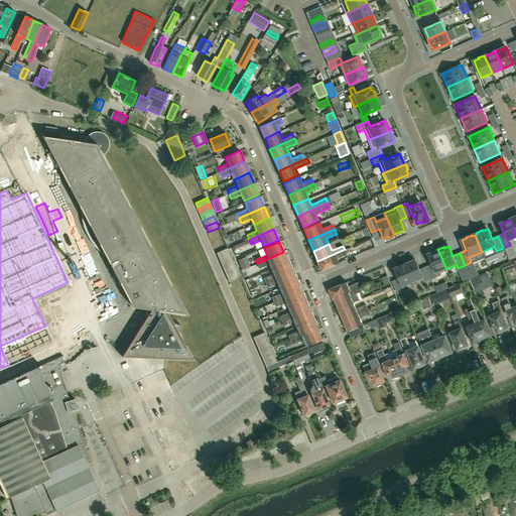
[(220,259),(231,254),(228,248),(217,253),(220,259)]
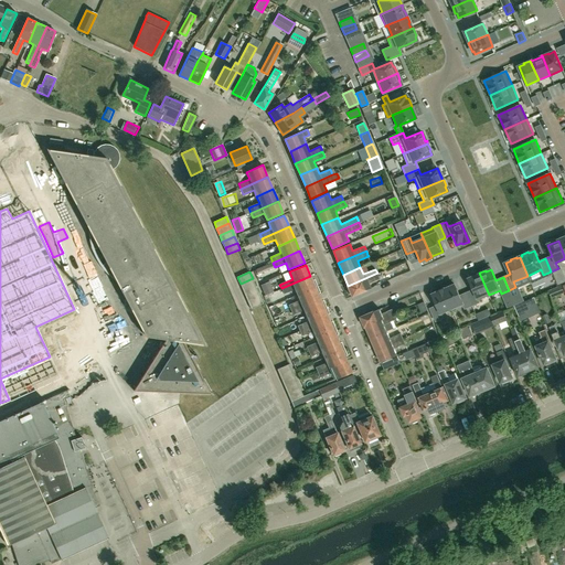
[(369,284),(380,279),(377,273),(348,286),(347,286),(348,288),(347,289),(349,294),(350,295),(351,297),(371,288),(369,284)]
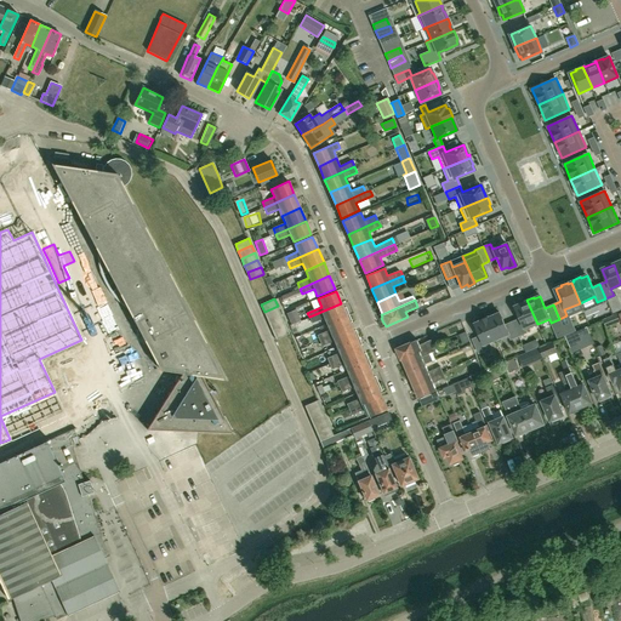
[(525,330),(537,324),(527,300),(527,302),(514,307),(520,319),(513,322),(519,336),(527,332),(525,330)]
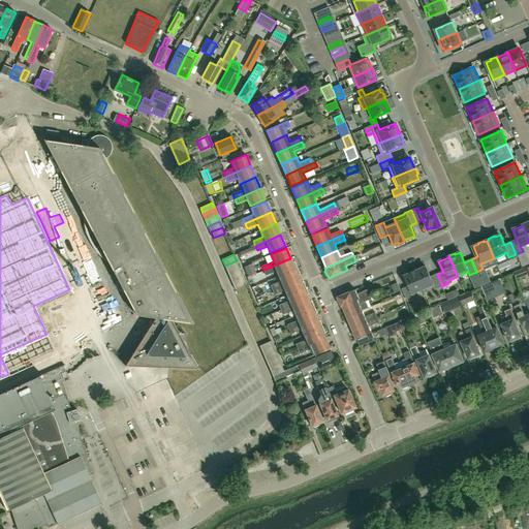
[(263,270),(266,276),(276,272),(278,276),(297,268),(294,262),(292,262),(290,258),(263,270)]
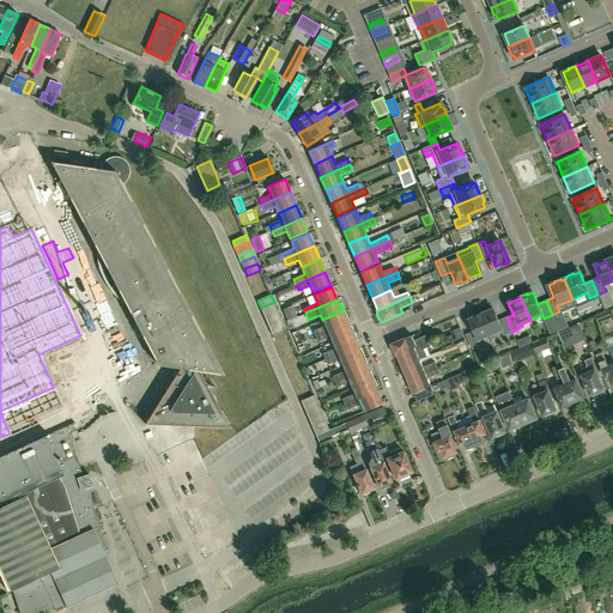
[(274,302),(261,308),(263,315),(277,309),(274,302)]
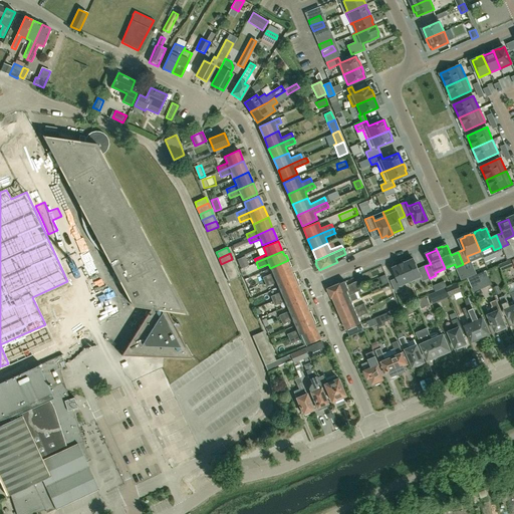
[(249,265),(245,256),(237,259),(241,269),(249,265)]
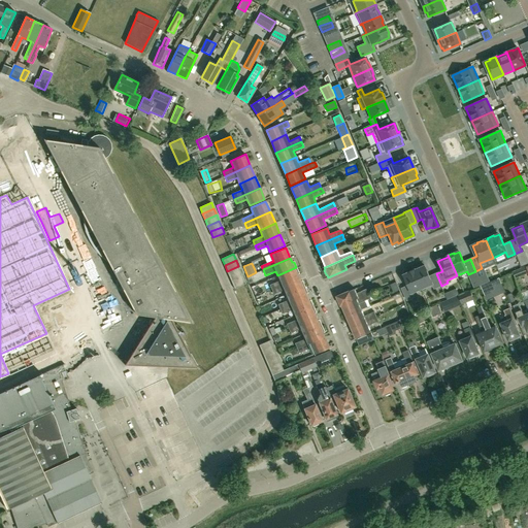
[(238,266),(227,271),(230,276),(241,272),(238,266)]
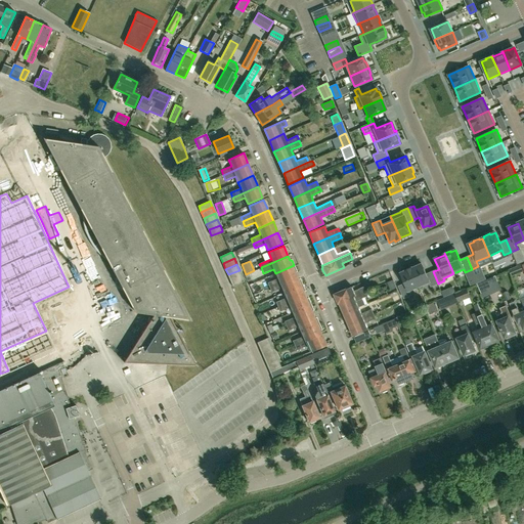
[(411,267),(410,267),(419,286),(429,281),(431,287),(438,284),(433,271),(426,274),(422,264),(411,268),(411,267)]
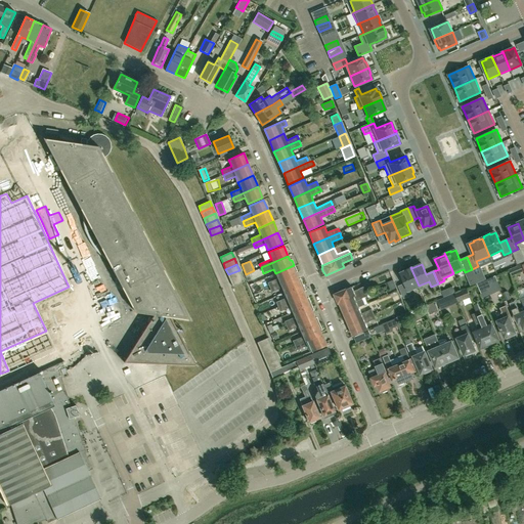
[(294,265),(275,273),(277,278),(267,282),(269,287),(296,275),(295,272),(297,271),(294,265)]
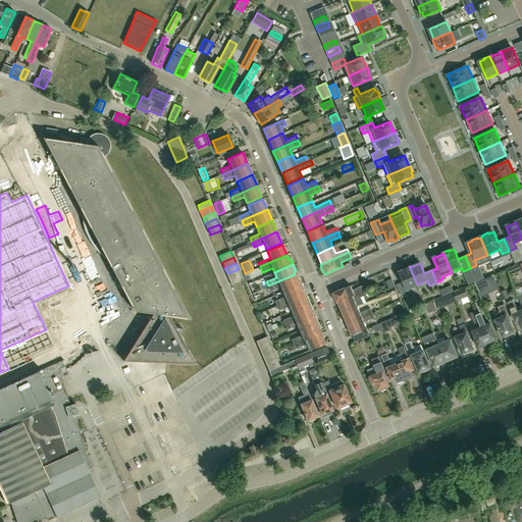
[(507,269),(510,275),(521,270),(519,264),(510,267),(509,267),(507,269)]
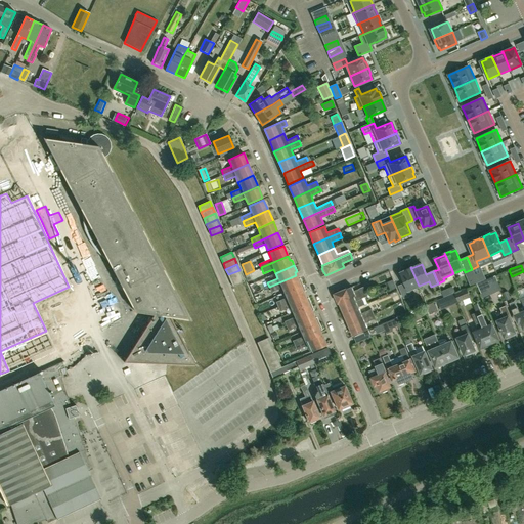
[(408,291),(419,286),(410,267),(405,270),(405,271),(400,273),(405,284),(399,287),(404,298),(410,295),(408,291)]
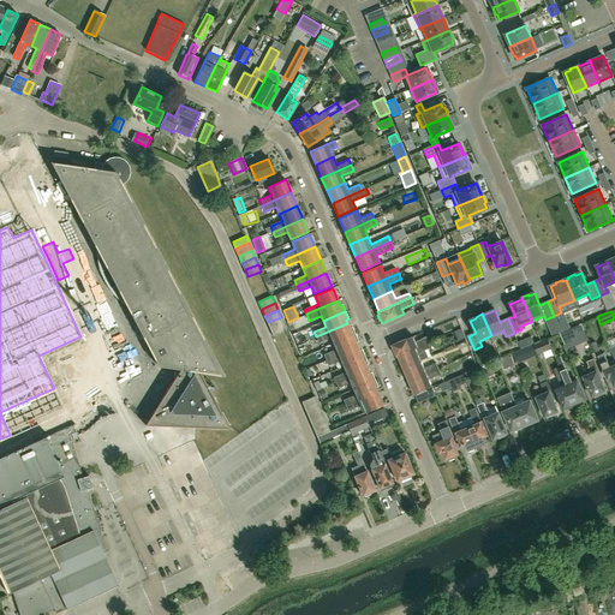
[(284,323),(281,317),(268,322),(270,329),(284,323)]
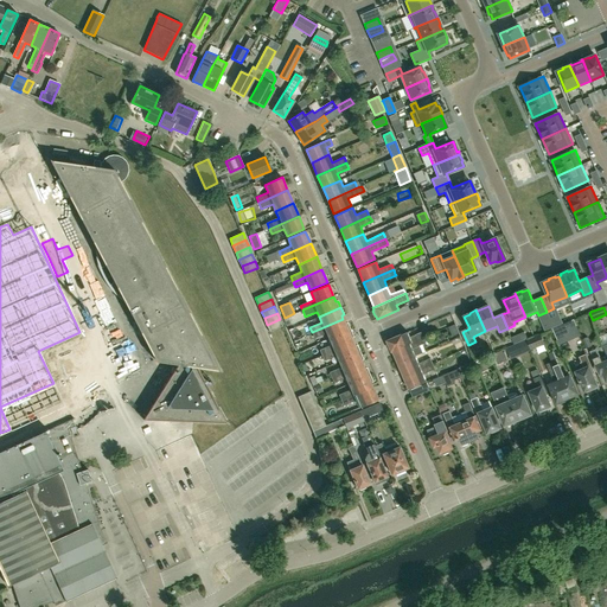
[(280,319),(267,325),(270,332),(282,327),(283,326),(280,319)]
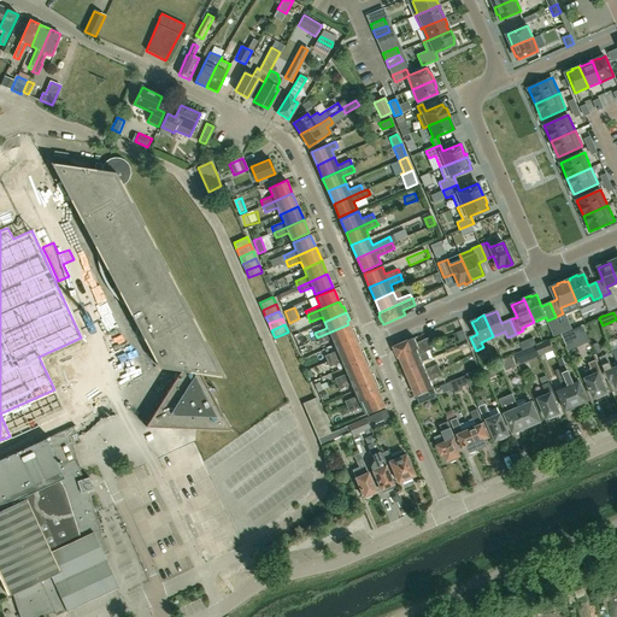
[(348,324),(317,338),(319,345),(331,340),(334,345),(356,335),(353,328),(351,329),(348,324)]
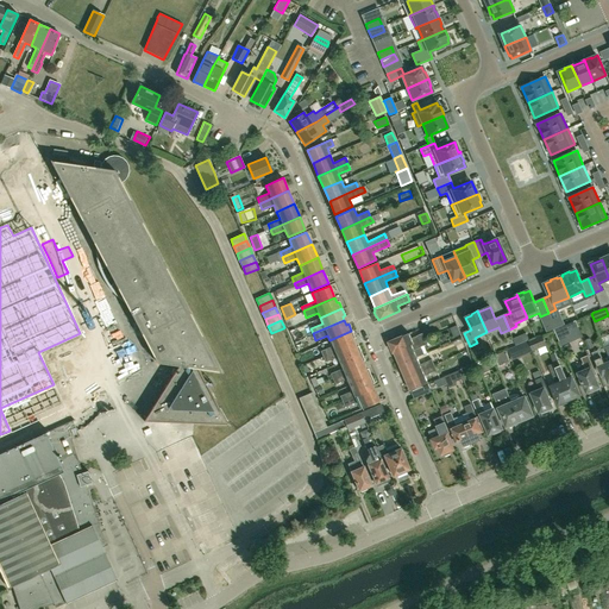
[(567,325),(556,330),(554,330),(559,341),(566,338),(564,333),(578,327),(576,321),(567,325)]
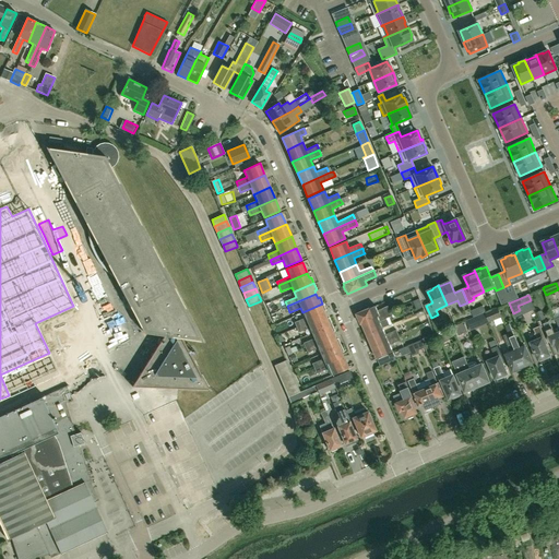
[(423,307),(419,299),(414,301),(417,309),(423,307)]
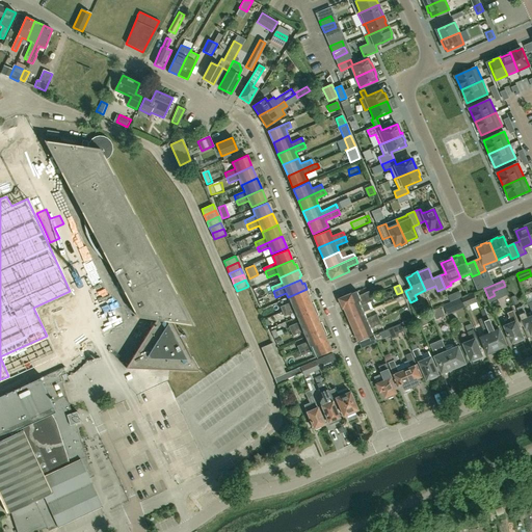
[(307,289),(288,297),(290,302),(280,307),(282,312),(310,300),(308,296),(310,295),(307,289)]
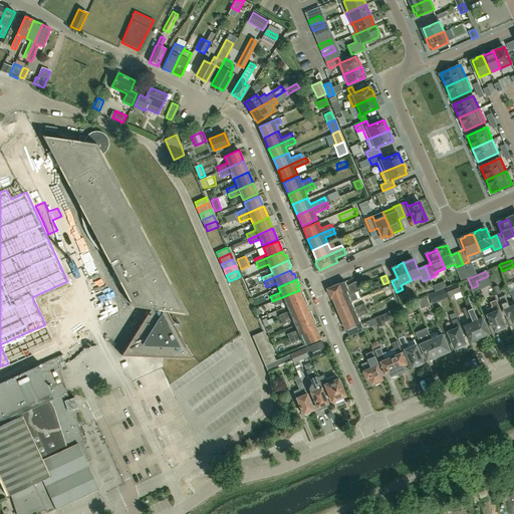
[(332,297),(359,286),(357,281),(347,285),(345,281),(327,289),(328,290),(328,291),(329,296),(331,296),(331,298),(332,297)]
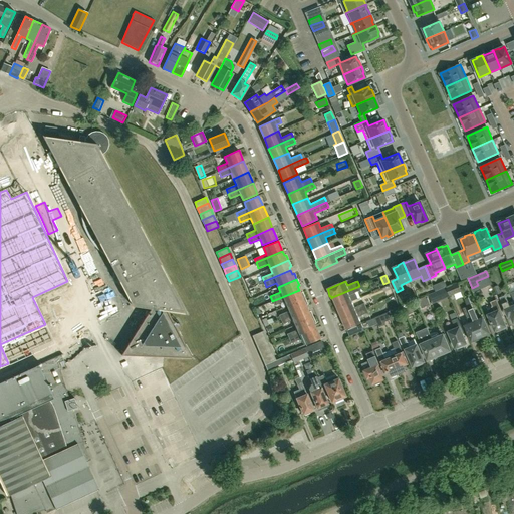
[(449,295),(450,294),(460,290),(457,284),(446,288),(449,295)]
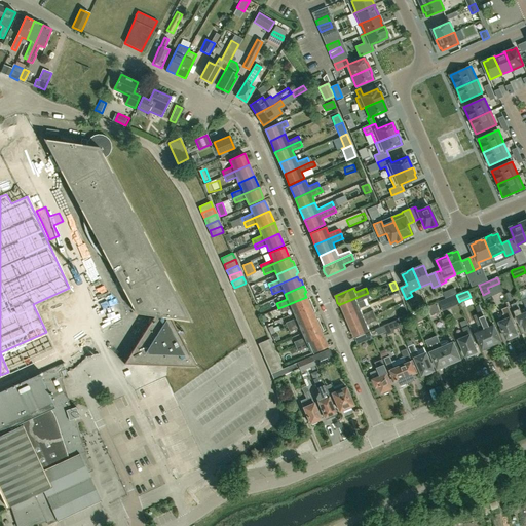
[(345,315),(361,308),(367,306),(364,299),(369,297),(368,293),(340,304),(342,308),(345,315)]
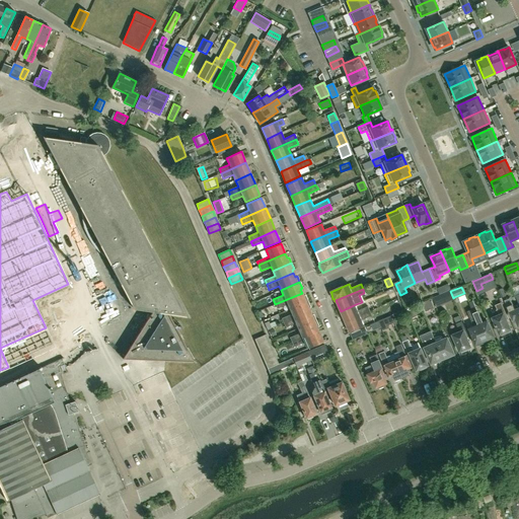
[(302,293),(275,304),(277,309),(287,305),(289,310),(308,302),(305,295),(303,296),(302,293)]
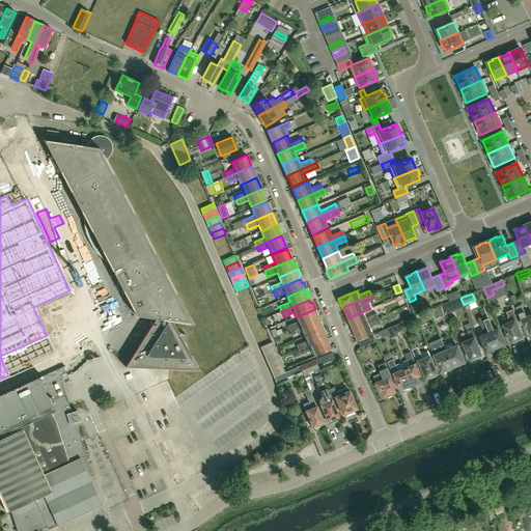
[(458,309),(454,300),(443,305),(446,314),(458,309)]
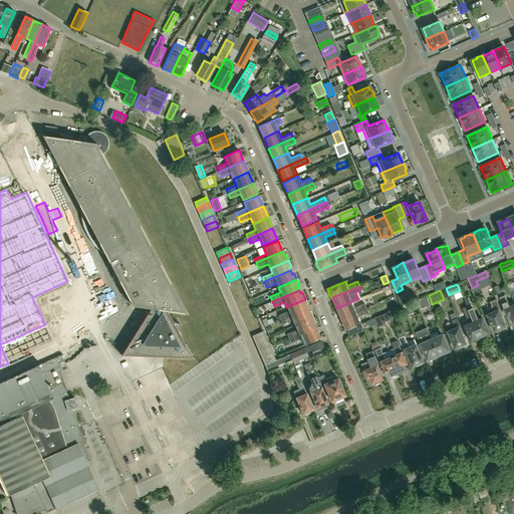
[(510,316),(513,323),(513,322),(513,305),(510,307),(505,296),(500,298),(508,317),(510,316)]
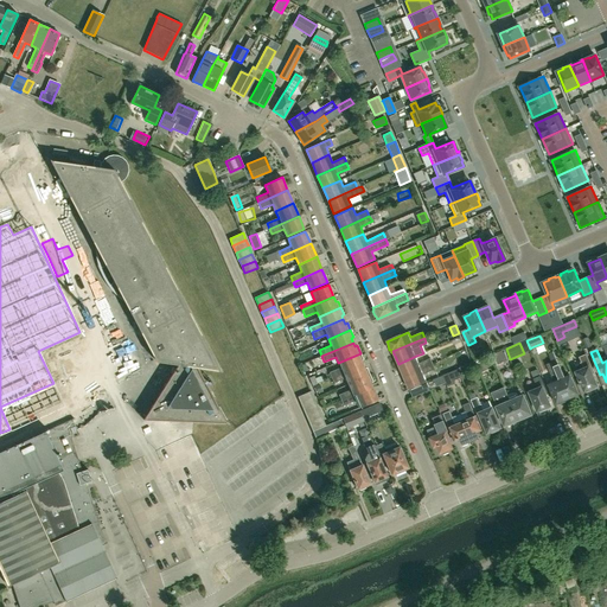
[(553,363),(568,398),(572,397),(573,398),(576,397),(576,395),(577,394),(570,376),(564,378),(554,351),(548,353),(553,363)]
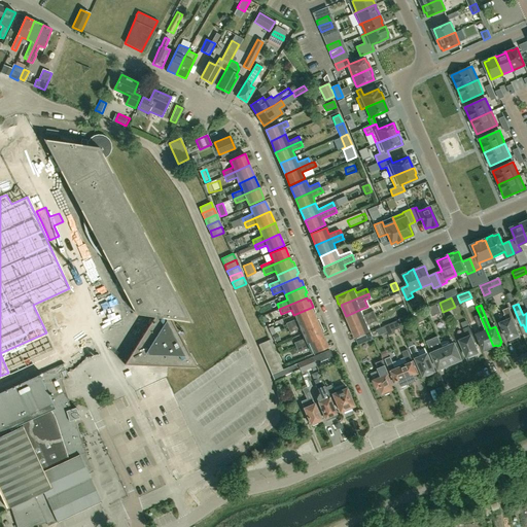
[(431,317),(442,313),(438,306),(428,310),(431,317)]
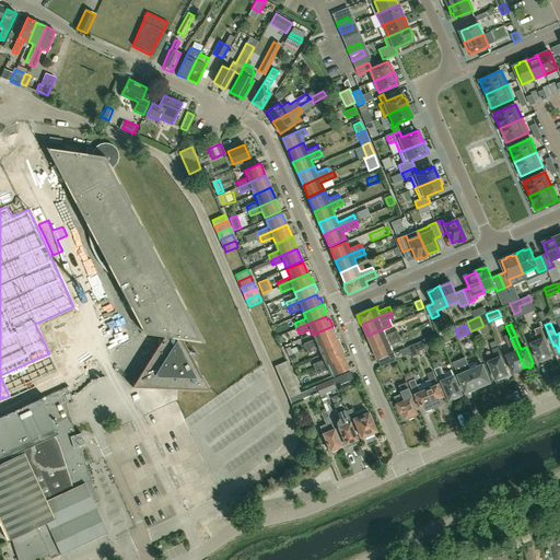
[(333,326),(312,335),(314,339),(304,343),(306,350),(335,337),(333,333),(335,331),(333,326)]
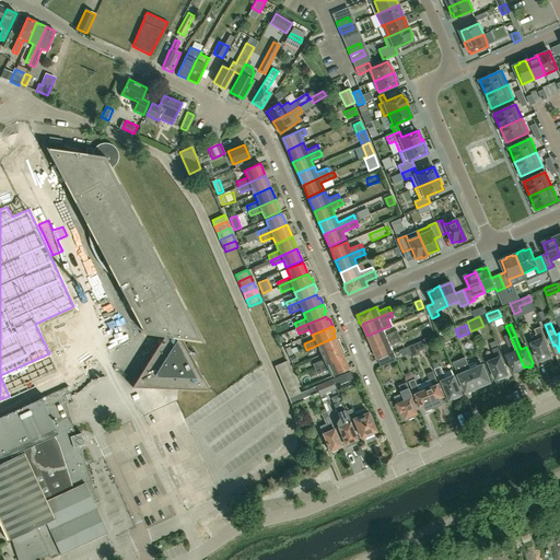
[(547,346),(548,345),(540,327),(534,330),(538,340),(531,343),(538,362),(540,361),(541,362),(546,360),(546,359),(551,356),(547,346)]
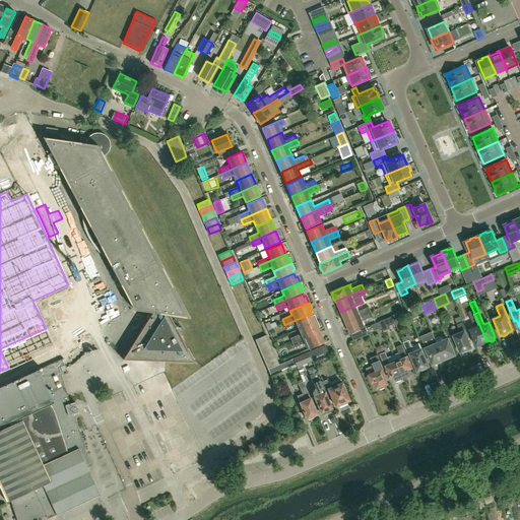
[(345,322),(372,311),(370,306),(360,311),(356,305),(341,312),(345,322)]
